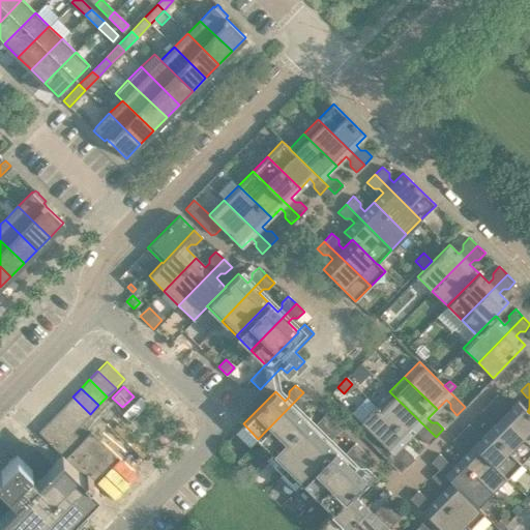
[(421,438),(428,444),(436,437),(389,391),(375,406),(408,438),(416,429),(421,433),(421,438)]
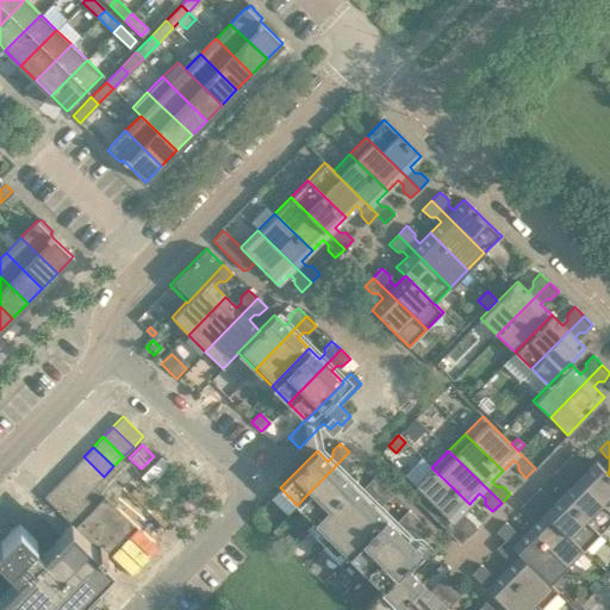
[(359,460),(349,452),(297,505),(315,522),(350,484),(341,473),(346,468),(350,468),(359,460)]
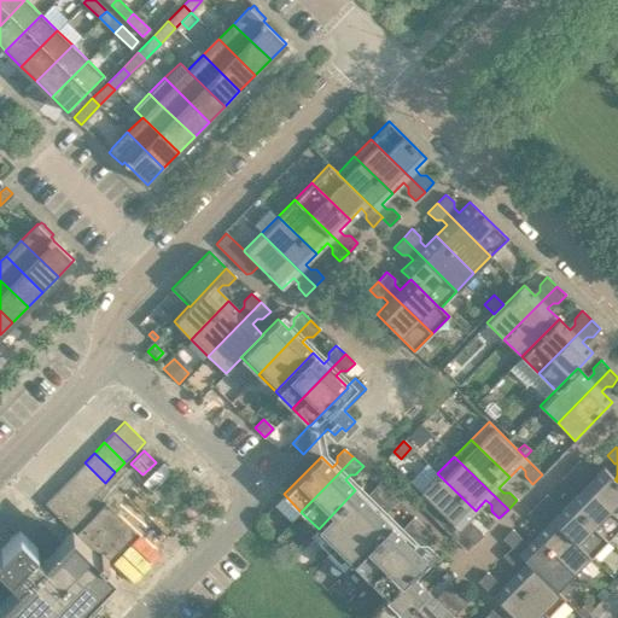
[(616,478),(604,466),(593,478),(587,473),(587,467),(579,460),(570,468),(617,516),(617,482),(614,479),(616,478)]
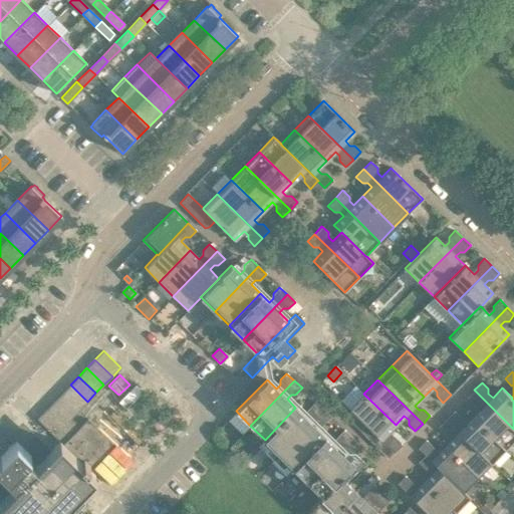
[(70,384),(61,393),(78,410),(87,402),(70,384)]
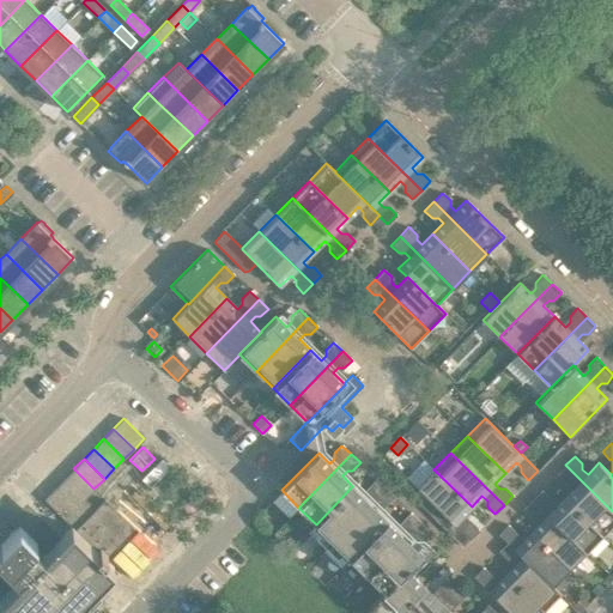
[(150,487),(169,467),(161,459),(141,479),(150,487)]
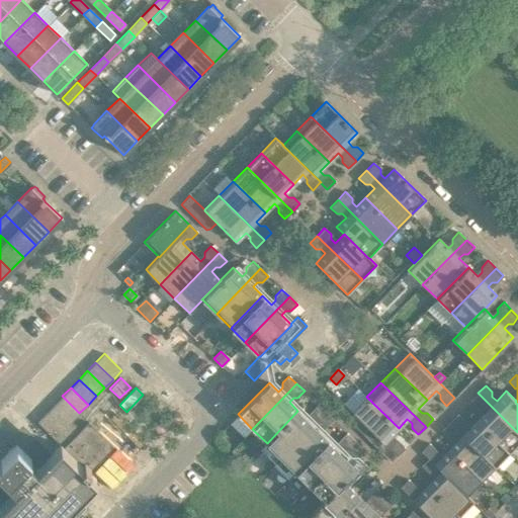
[(509,451),(517,442),(517,432),(478,393),(470,401),(477,407),(482,407),(486,411),(477,420),(509,451)]
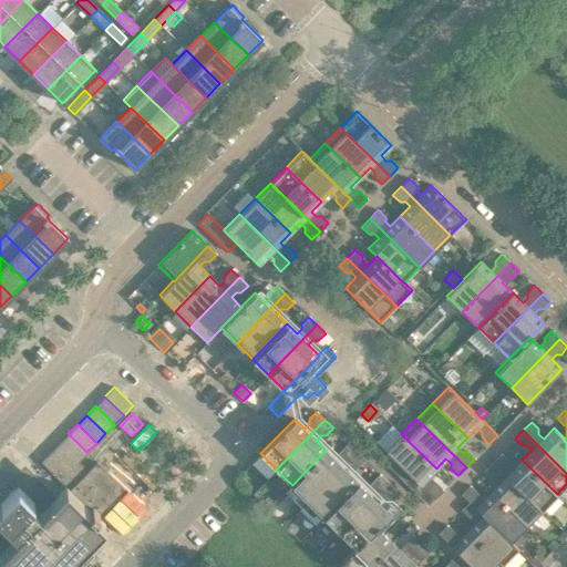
[(86,452),(68,433),(59,443),(79,461),(86,452)]
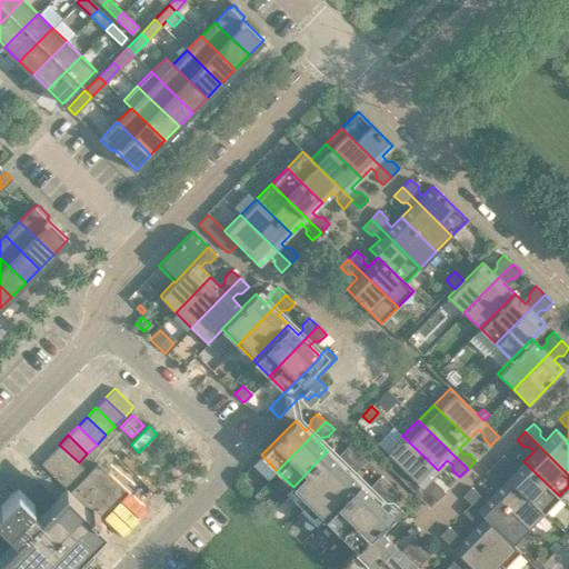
[(428,480),(438,470),(402,436),(387,452),(406,471),(436,501),(445,492),(437,485),(432,485),(428,480)]
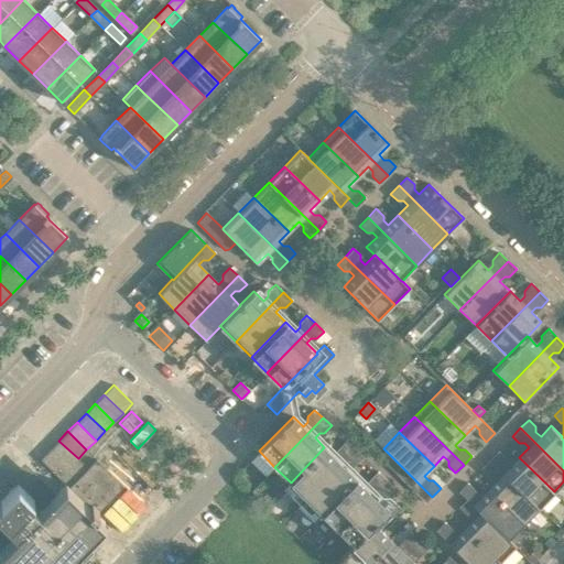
[(50,449),(68,468),(78,458),(58,441),(50,449)]
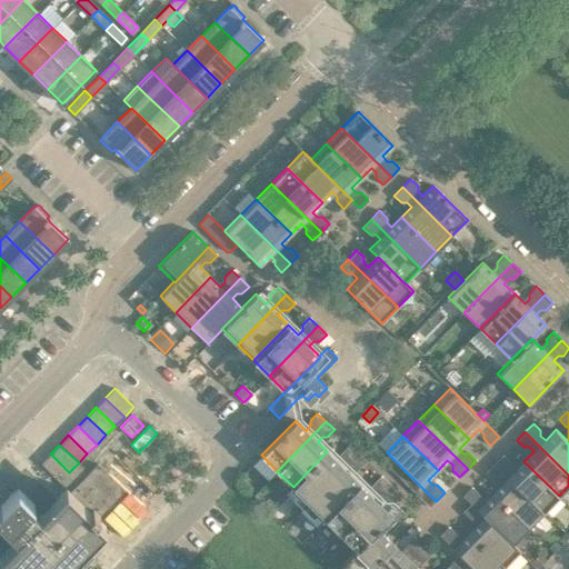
[(338,461),(327,451),(293,487),(309,502),(357,452),(349,445),(342,451),(342,457),(338,461)]
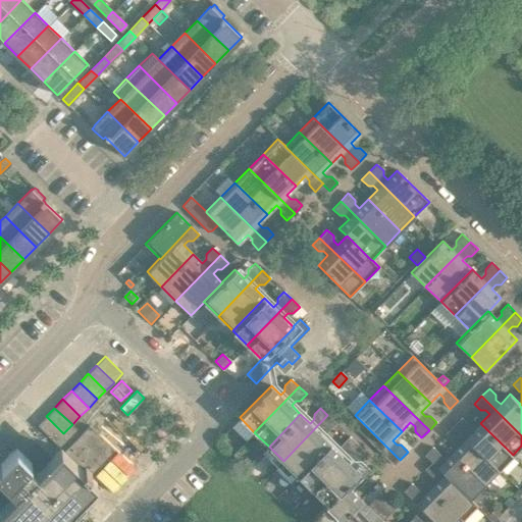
[(329,429),(335,422),(327,415),(283,461),(298,475),(329,442),(320,433),(324,429),(329,429)]
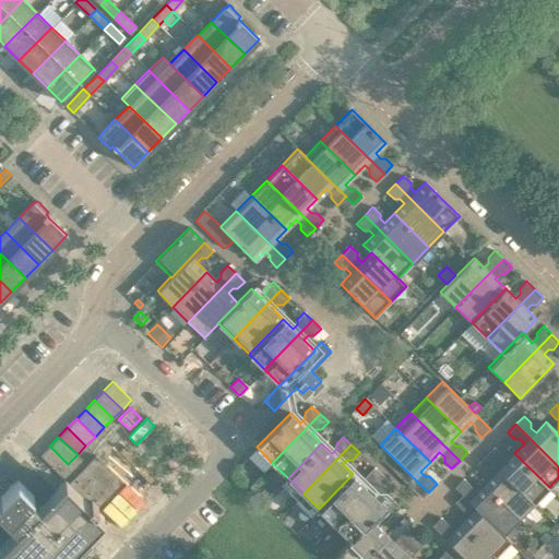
[(55,470),(59,473),(68,464),(49,445),(39,455),(55,470)]
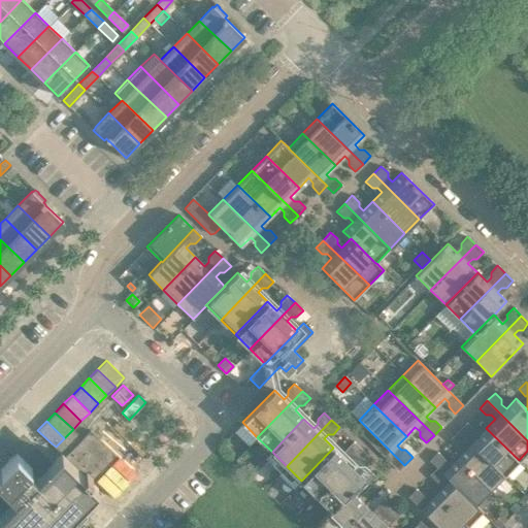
[(458,430),(504,475),(519,460),(486,428),(477,437),(472,433),(472,429),(466,422),(458,430)]
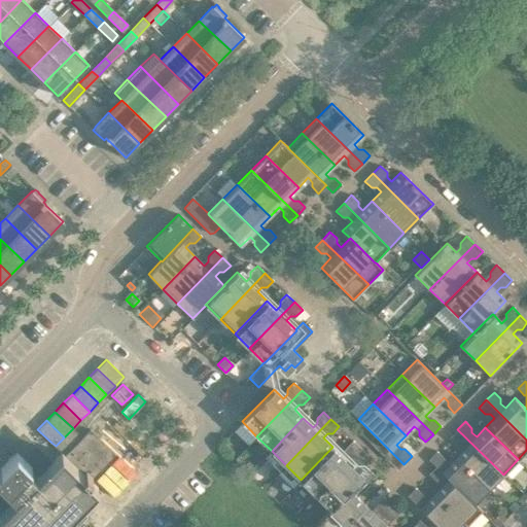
[(90,429),(81,437),(73,428),(64,437),(56,446),(90,479),(92,477),(114,454),(113,453),(112,454),(89,431),(91,430),(90,429)]
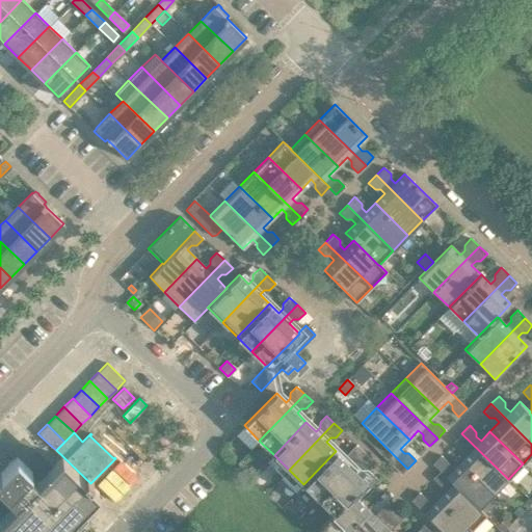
[(494,494),(508,479),(461,433),(454,441),(460,448),(466,448),(470,452),(460,461),(494,494)]
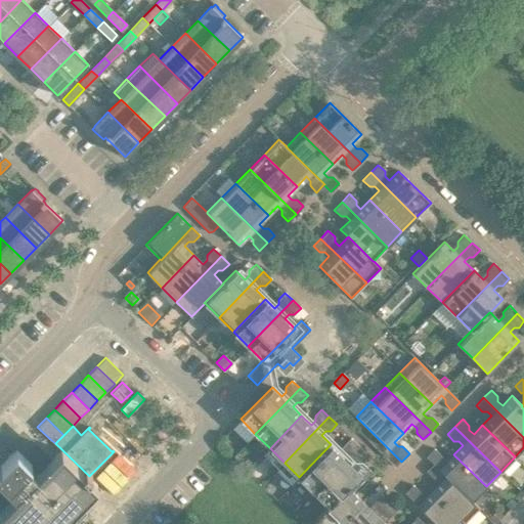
[(367,440),(395,467),(401,462),(374,434),(367,440)]
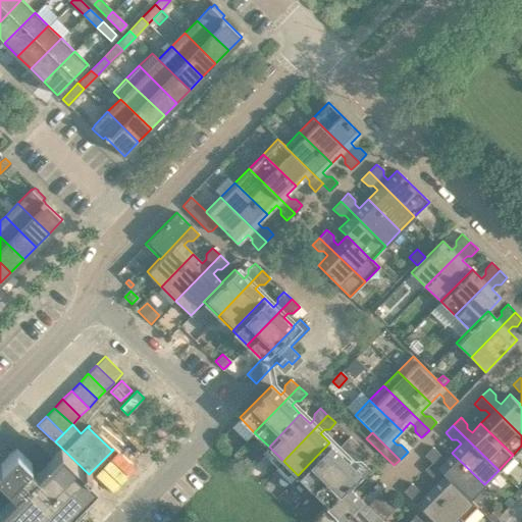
[(338,452),(329,442),(298,475),(312,489),(357,444),(350,436),(343,442),(343,448),(338,452)]
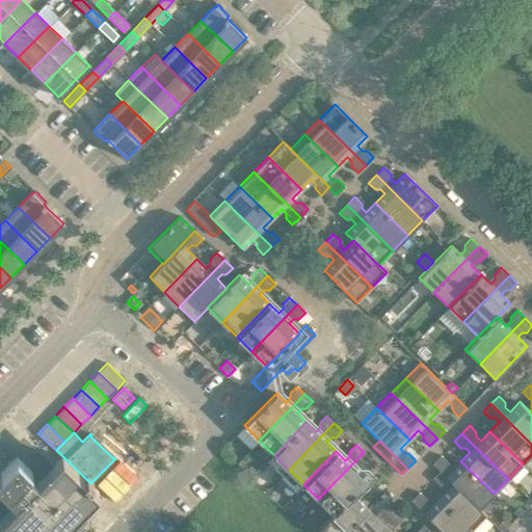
[(89,483),(90,483),(56,450),(52,447),(42,458),(34,451),(24,462),(17,455),(0,472),(0,483),(8,493),(18,483),(26,493),(0,519),(0,531),(65,531),(75,523),(71,519),(77,512),(81,516),(99,499),(95,495),(98,491),(89,483)]
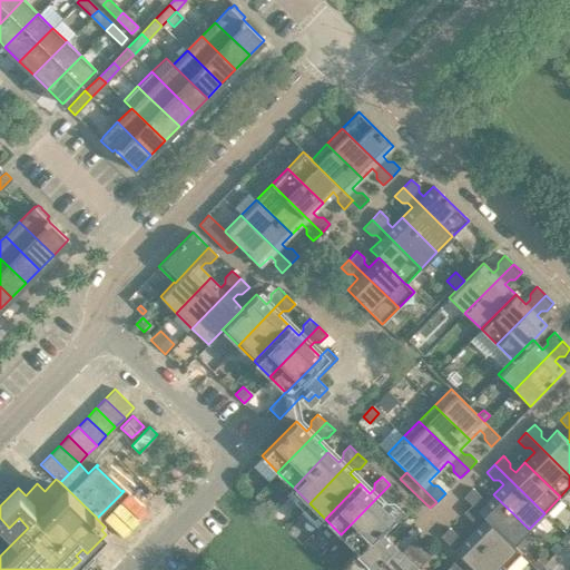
[(391,500),(399,492),(390,484),(341,534),(356,549),(357,550),(392,514),(387,511),(382,504),(386,500),(391,500)]
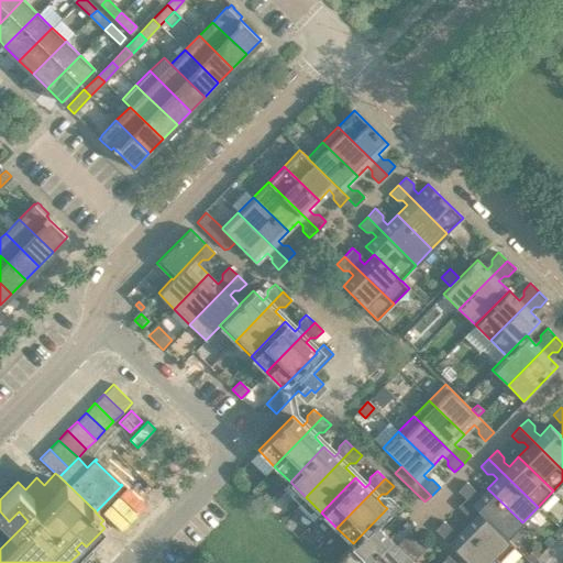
[(507,538),(522,522),(487,488),(478,498),(473,494),(473,488),(466,482),(457,490),(465,498),(507,538)]
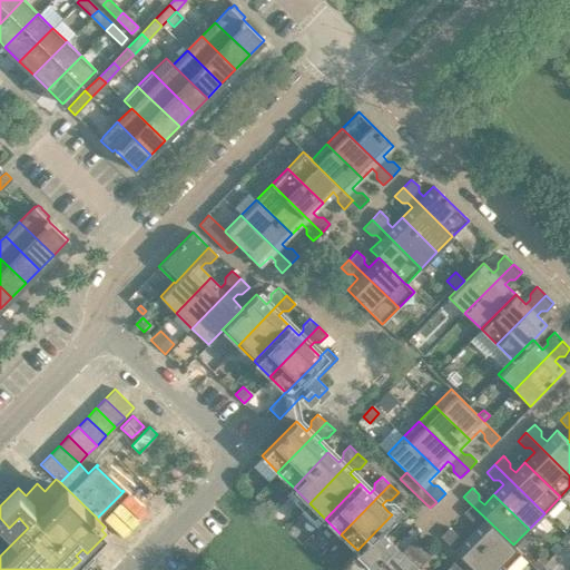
[(521,552),(513,544),(471,504),(463,512),(470,520),(475,520),(480,524),(470,534),(505,569),(521,552)]
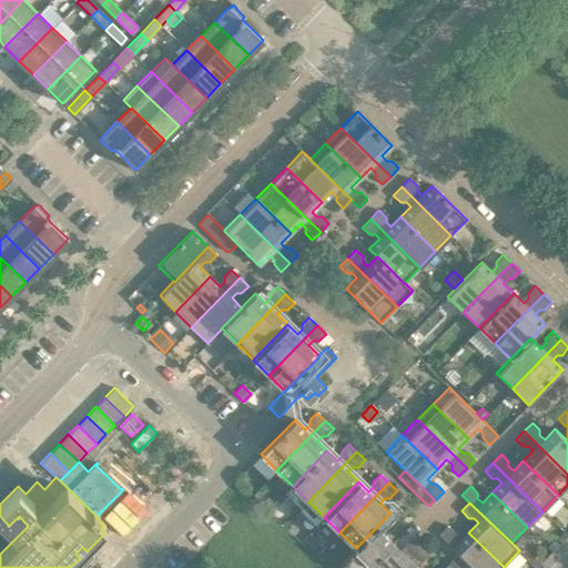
[(398,520),(391,513),(356,548),(355,547),(342,561),(347,567),(366,567),(392,543),(382,533),(386,528),(392,528),(398,520)]
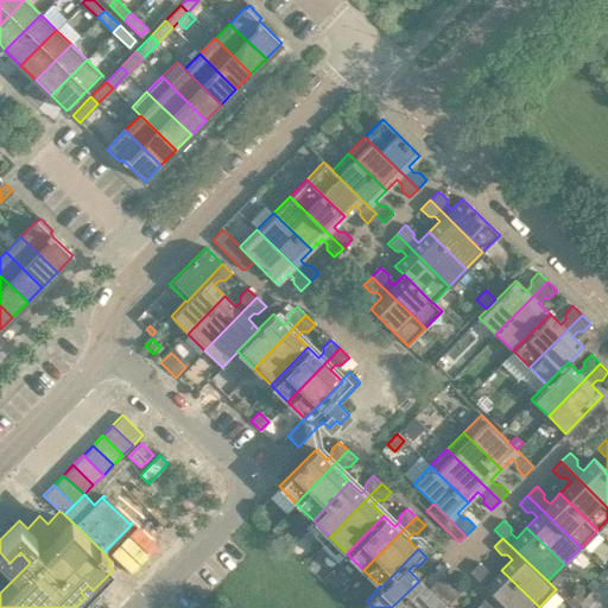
[(469,572),(506,607),(537,607),(539,607),(501,570),(492,581),(486,576),(486,570),(479,563),(469,572)]
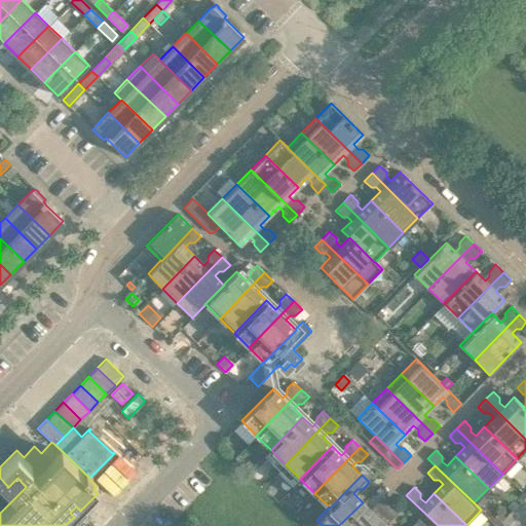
[(376,508),(372,512),(363,502),(339,525),(368,525),(390,503),(383,495),(376,502),(376,508)]
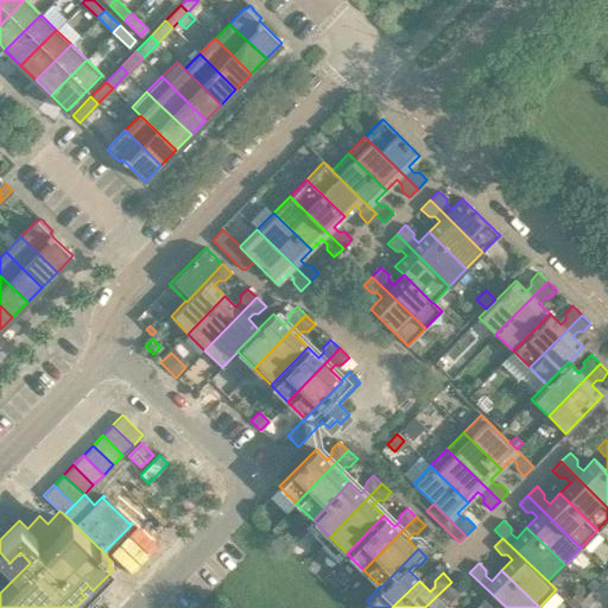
[(425,607),(447,607),(443,603),(448,599),(453,599),(461,590),(451,582),(425,607)]
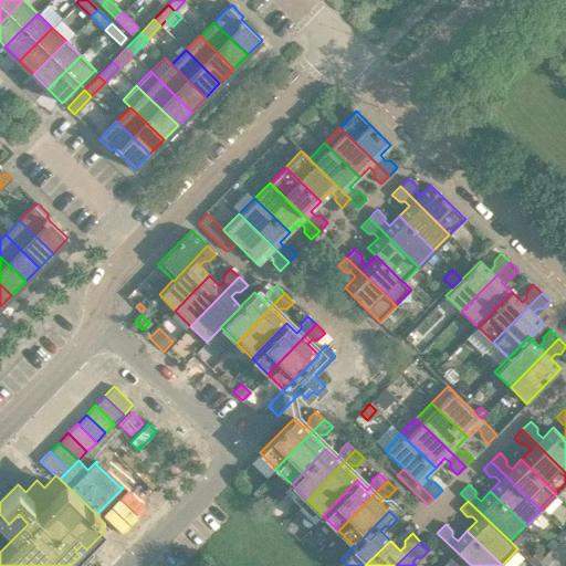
[(528,559),(534,565),(543,557),(537,551),(528,559)]
